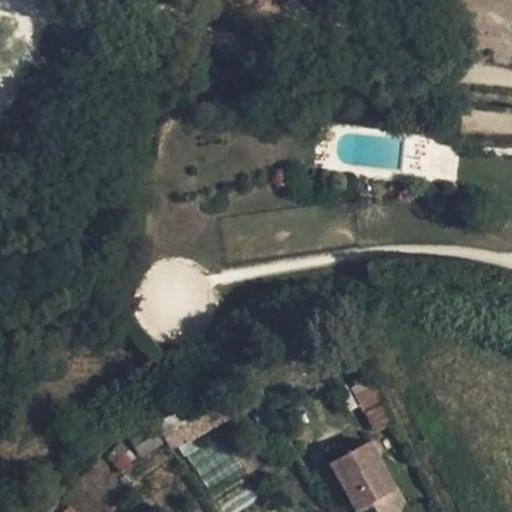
[(220,375),(151,413),(165,438),(234,398),(220,375)]
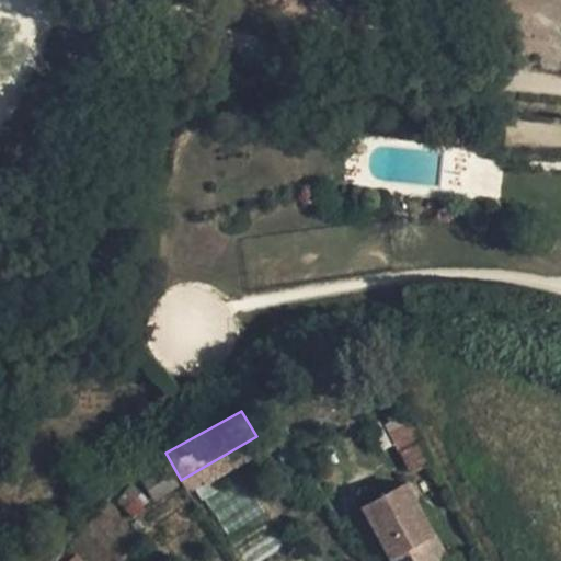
[(412,446),(423,441),(409,412),(399,418),(412,446)]
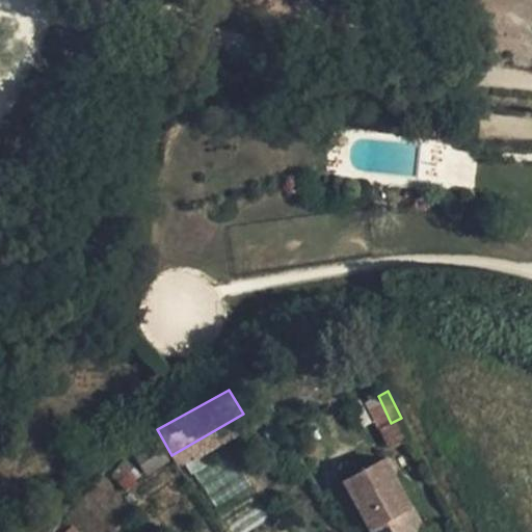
[(243,414),(171,455),(178,464),(192,456),(194,460),(250,428),(243,414)]
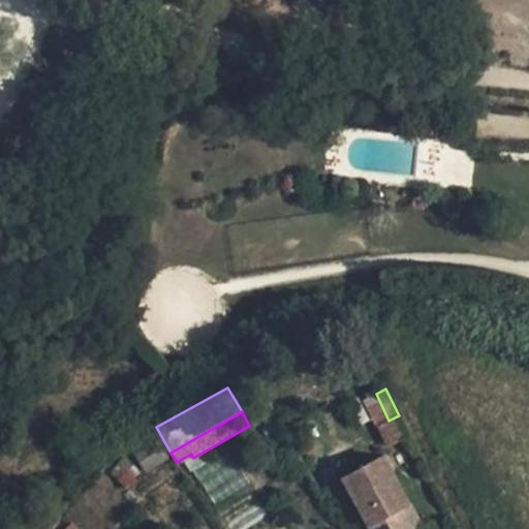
[(387,447),(410,436),(399,415),(389,421),(376,427),(387,447)]
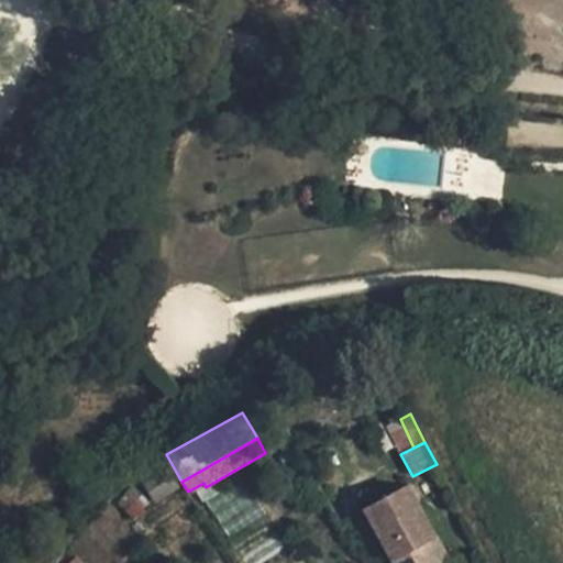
[(154,500),(177,486),(168,471),(144,486),(154,500)]
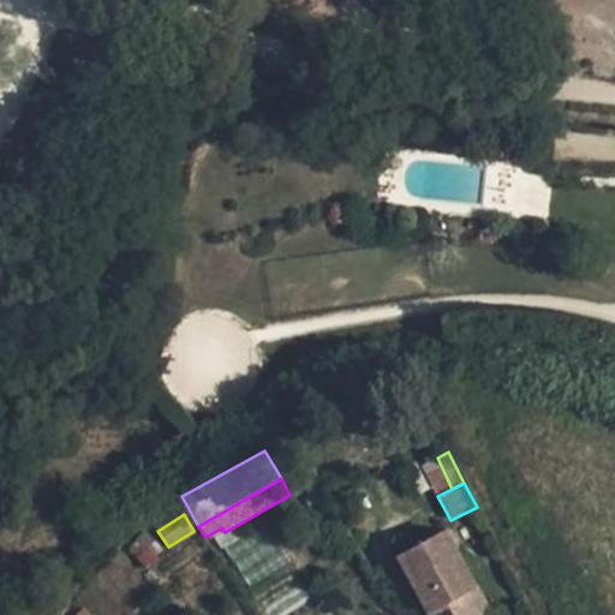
[(446,530),(398,556),(429,614),(481,614),(490,610),(446,530)]
